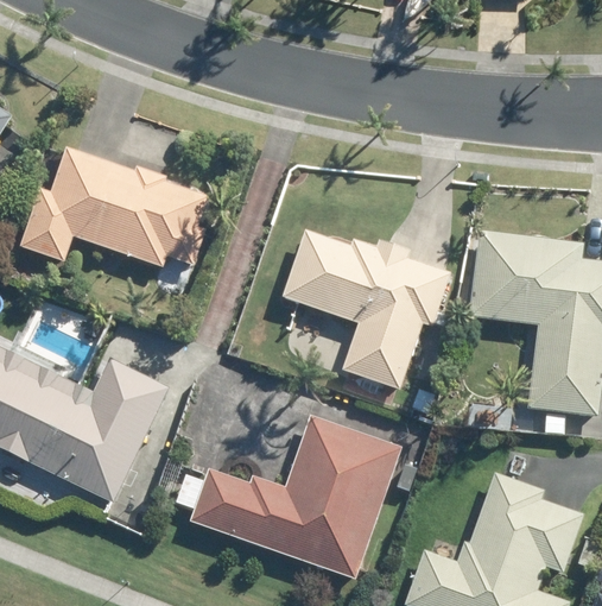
[(0,132),(12,114),(0,106),(0,132)]
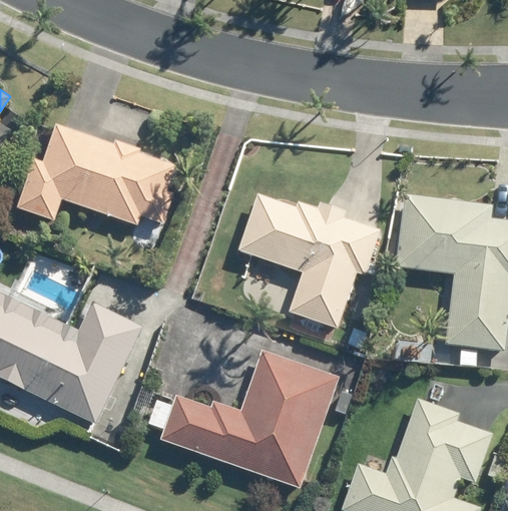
[(174,163),(136,151),(112,143),(54,123),(42,161),(32,158),(16,207),(53,219),(60,199),(136,224),(138,215),(154,221),(174,163)]
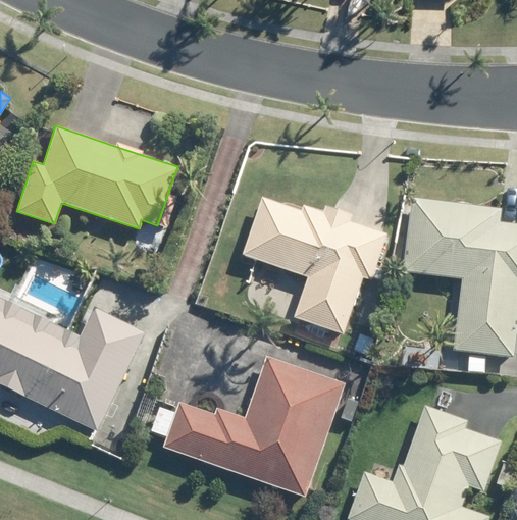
[(261,198),(243,254),(308,276),(294,317),(345,333),(363,277),(377,235),(302,210),(261,198)]
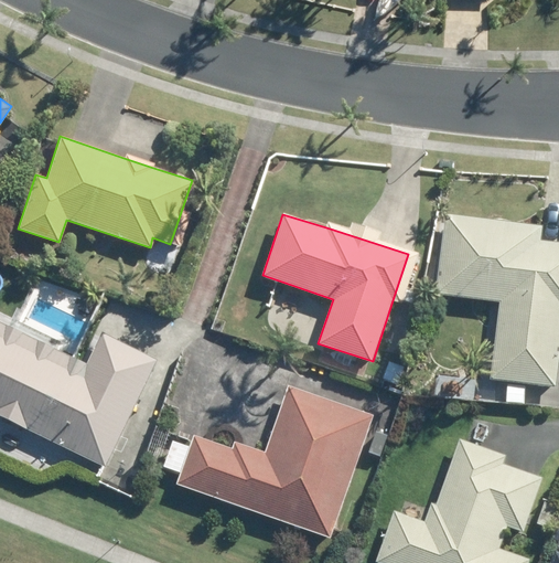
[(448,215),(439,294),(503,299),(495,379),(557,385),(558,368),(558,242),(540,241),(541,224),(448,215)]
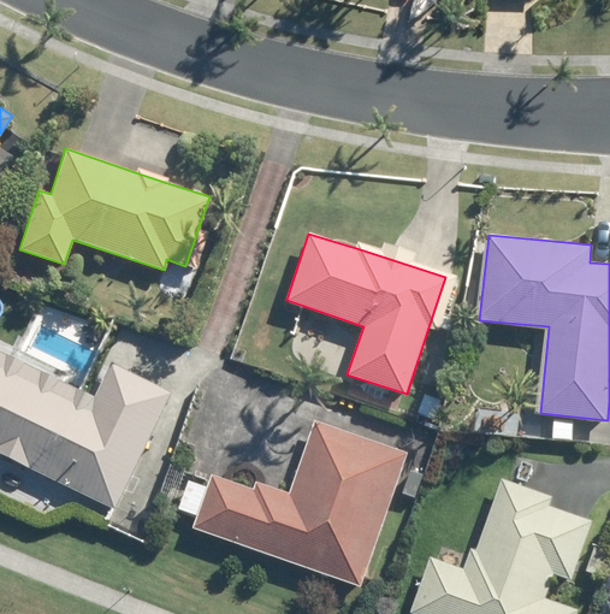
[(0,452),(114,508),(171,394),(112,365),(96,397),(0,350),(0,452)]
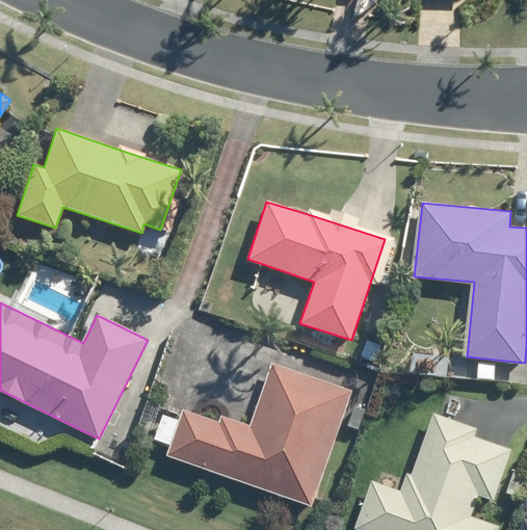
[(362,338),(354,355),(377,364),(385,347),(362,338)]
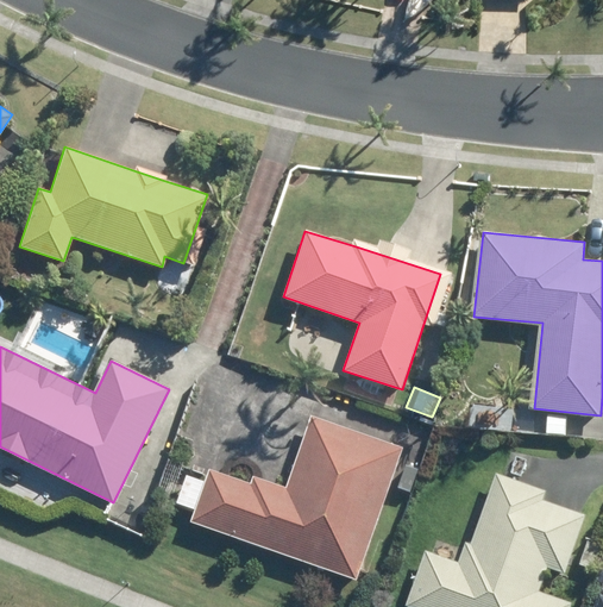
[(541,412),(540,431),(557,432),(559,414),(541,412)]
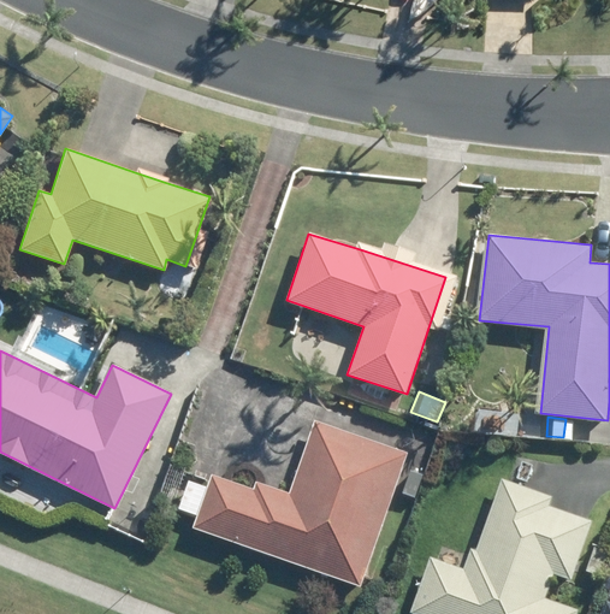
[(211,477),(193,527),(361,584),(406,449),(315,419),(289,502),(211,477)]
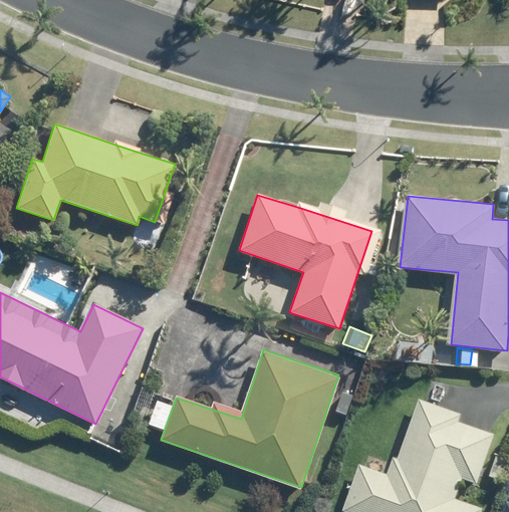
[(417,408),(392,478),(358,467),(342,511),(343,511),(481,511),(482,509),(455,499),(462,479),(476,484),(493,436),(417,408)]
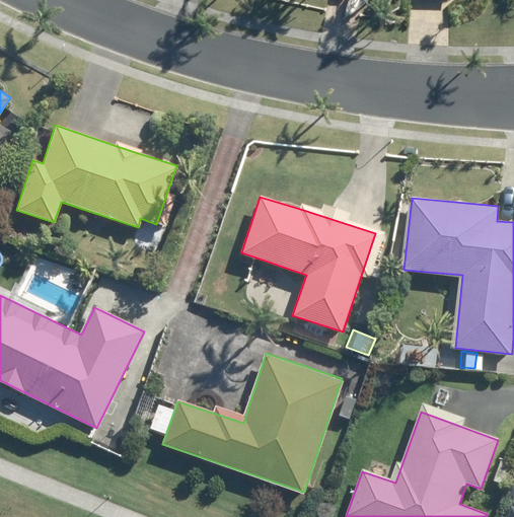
[(115,419),(108,436),(120,440),(126,422),(115,419)]
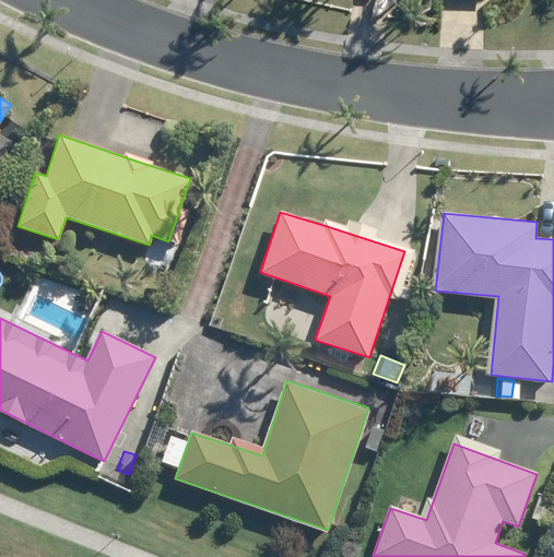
[(532,495),(526,517),(539,521),(545,499),(532,495)]
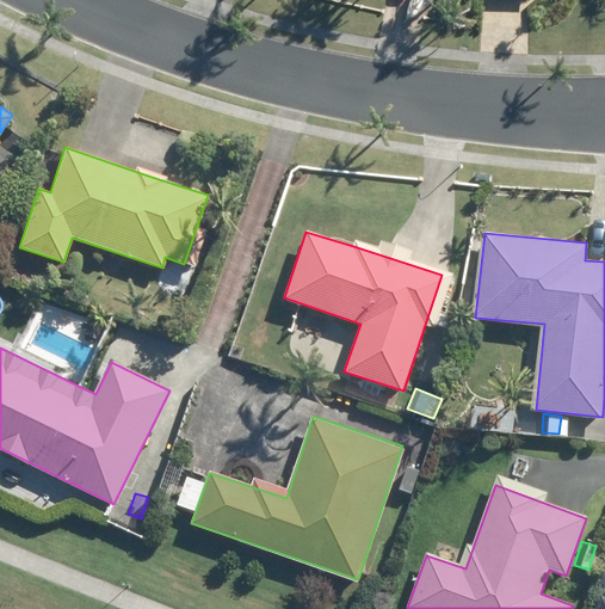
[(604,608),(604,600),(597,597),(592,608),(604,608)]
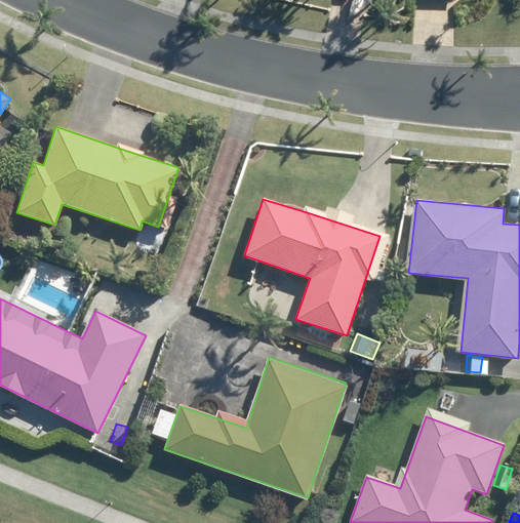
All buildings are outlined.
